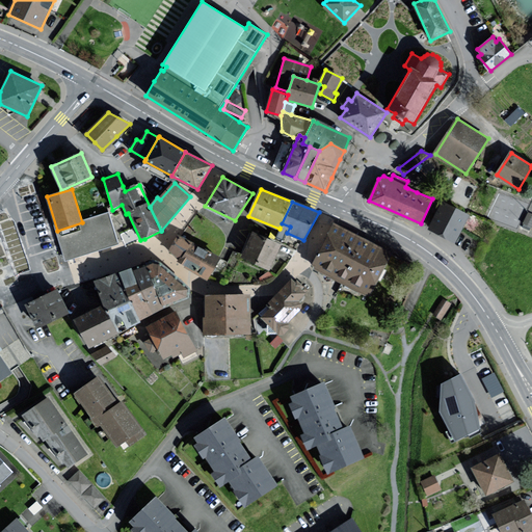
[(469,215),(443,202),(430,229),(456,241),(469,215)]
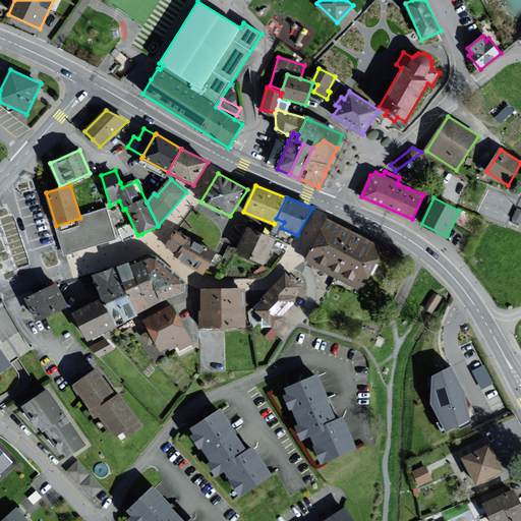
[(106,210),(80,218),(56,226),(65,254),(115,239),(106,210)]
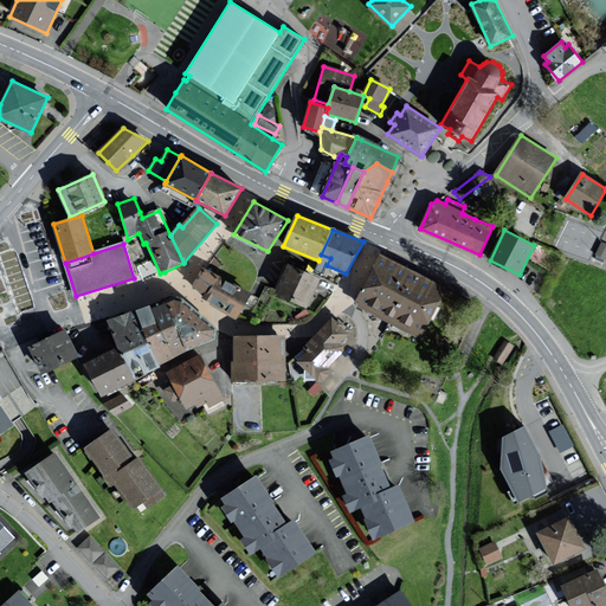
[(605,245),(601,244),(595,257),(605,262),(605,245)]
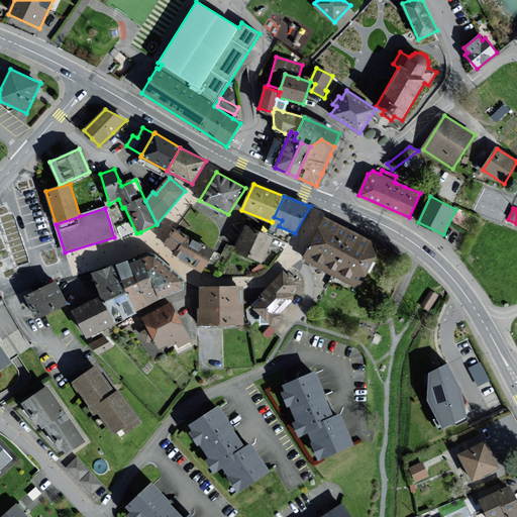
[(351,232),(324,218),(308,250),(305,256),(308,259),(306,262),(354,286),(356,284),(359,285),(380,246),(351,232)]
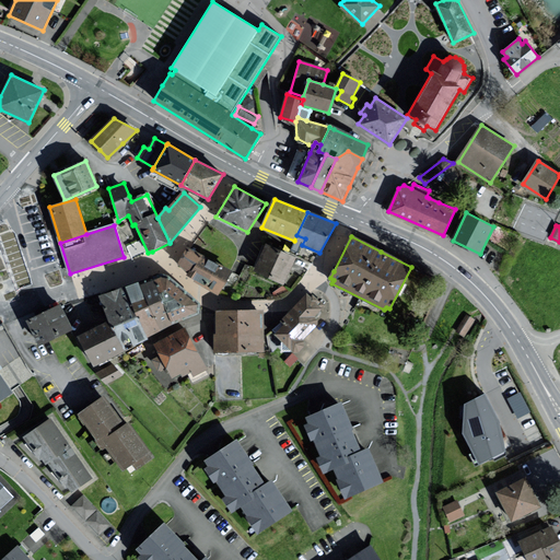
[(295,258),(266,246),(256,270),(286,282),(295,258)]
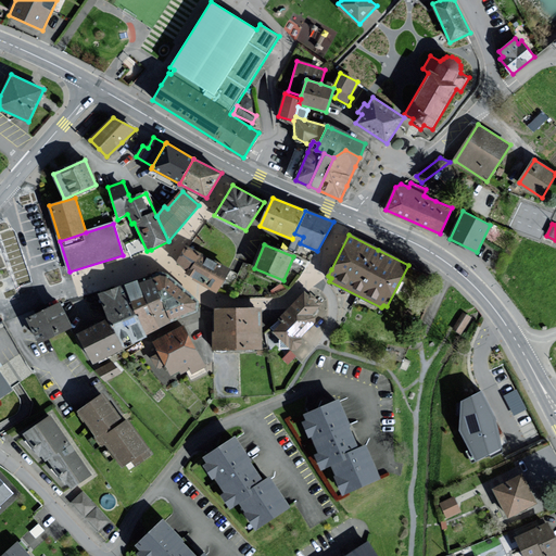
[(229,270),(187,247),(179,262),(190,267),(187,274),(217,291),(229,270)]
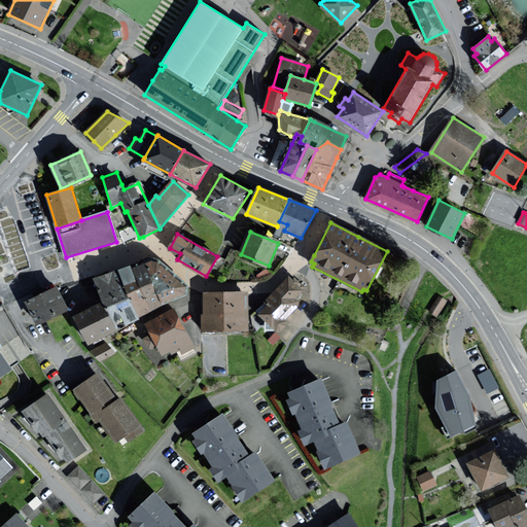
[(173,277),(151,260),(144,264),(164,305),(188,293),(185,286),(173,277)]
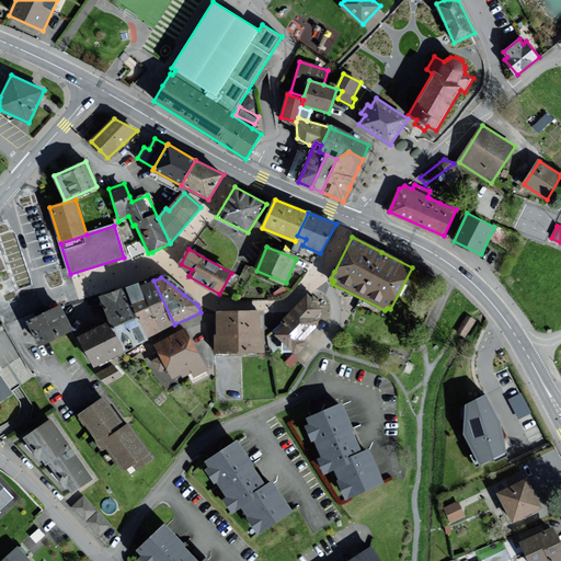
[(153,281),(152,281),(140,287),(161,331),(172,325),(174,324),(153,281)]
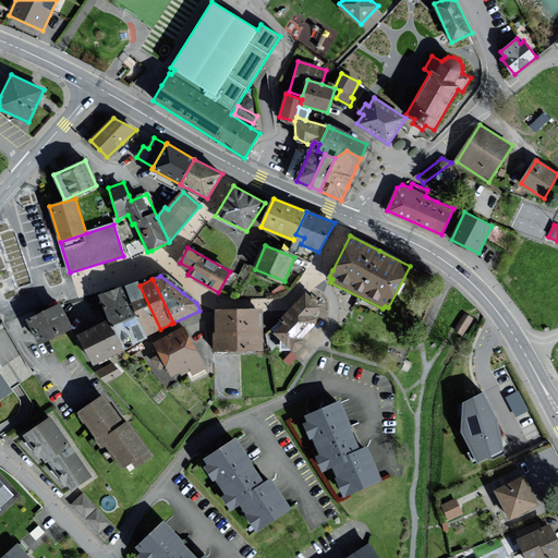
[(147,336),(159,329),(160,329),(140,286),(137,280),(130,283),(124,287),(147,336)]
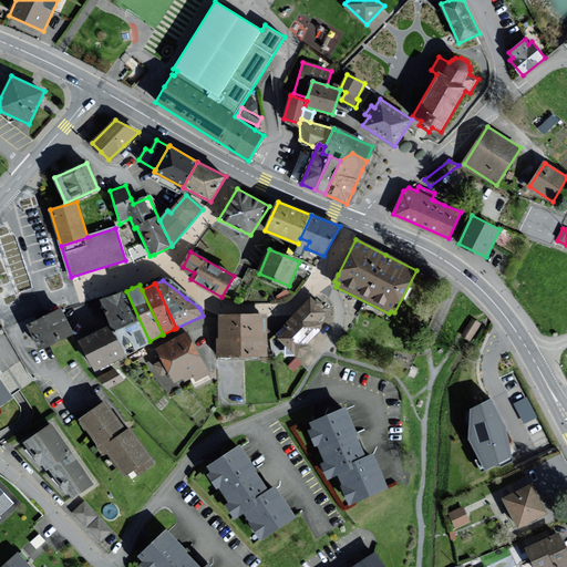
[(125,352),(131,349),(150,341),(126,291),(115,296),(102,302),(112,325),(125,352)]
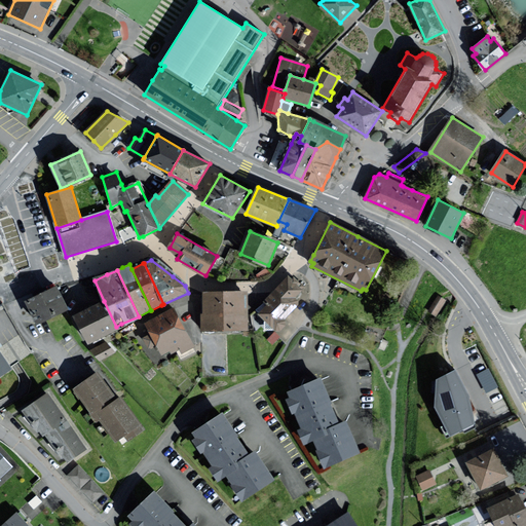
[(292,280),(288,276),(273,292),(266,299),(270,303),(259,315),(278,335),(288,326),(283,321),(300,304),(295,299),(303,291),(296,285),(299,282),(294,277),(292,280)]
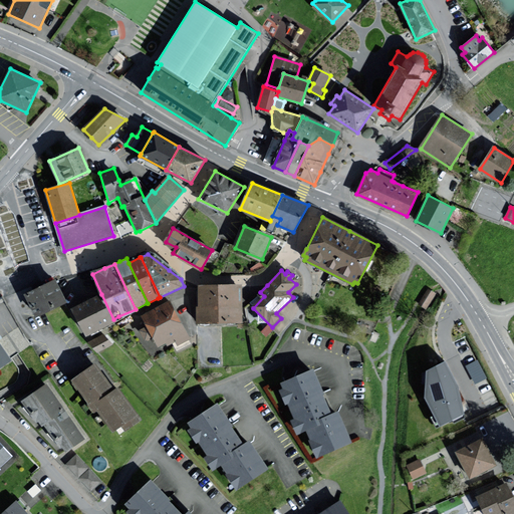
[(55,281),(26,294),(36,316),(65,302),(55,281)]
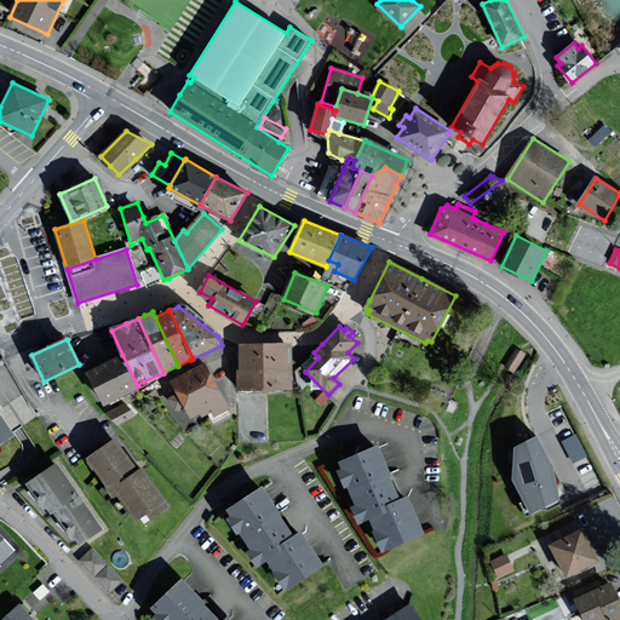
[(291,375),(291,345),(241,345),(241,354),(242,388),(291,388),(291,375)]
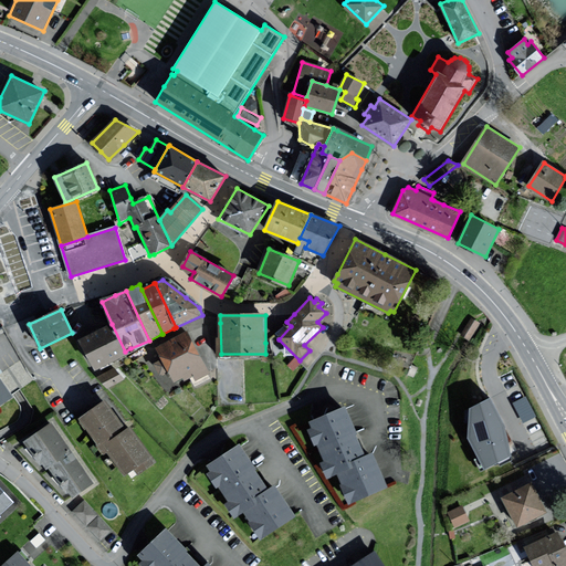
[(471,317),(460,336),(469,342),(480,323),(471,317)]
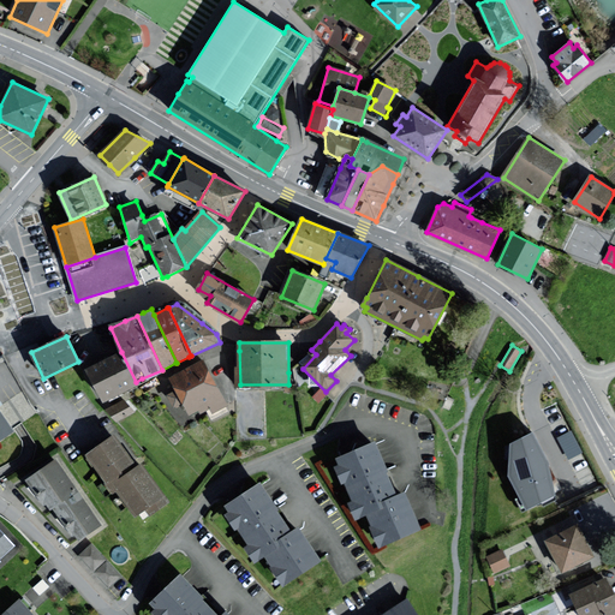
[(138,387),(136,382),(121,352),(103,360),(85,369),(101,404),(138,387)]
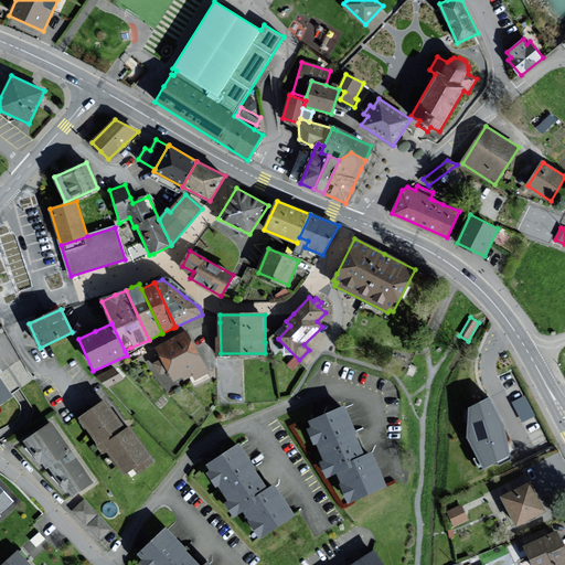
[(209,374),(187,331),(156,348),(166,368),(174,384),(192,374),(195,381),(199,379),(209,374)]
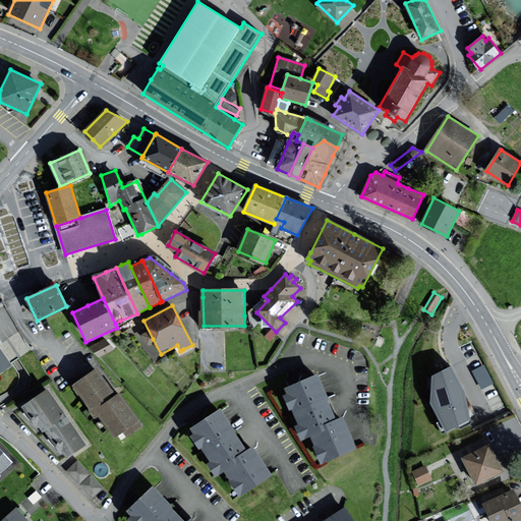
[(113,351),(107,340),(91,348),(97,359),(113,351)]
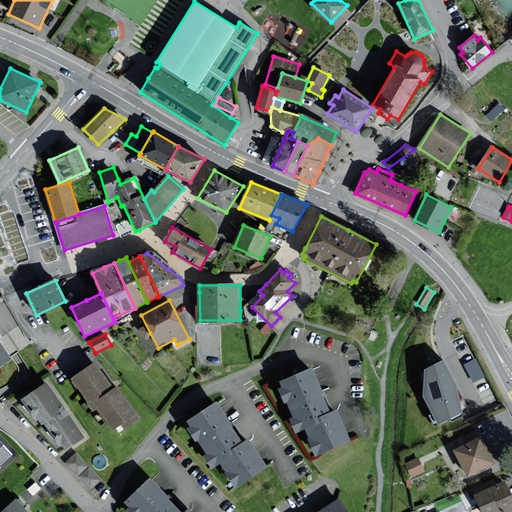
[(0,366),(11,359),(0,342),(0,366)]
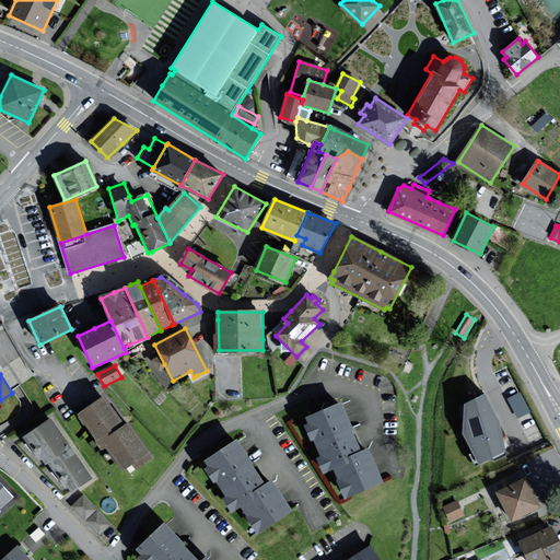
[(521,389),(508,395),(516,416),(529,409),(521,389)]
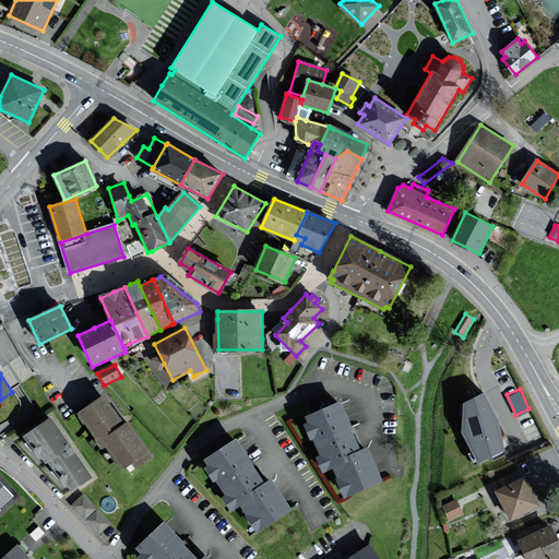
[(498,417),(484,393),(464,403),(463,432),(478,463),(506,450),(498,417)]
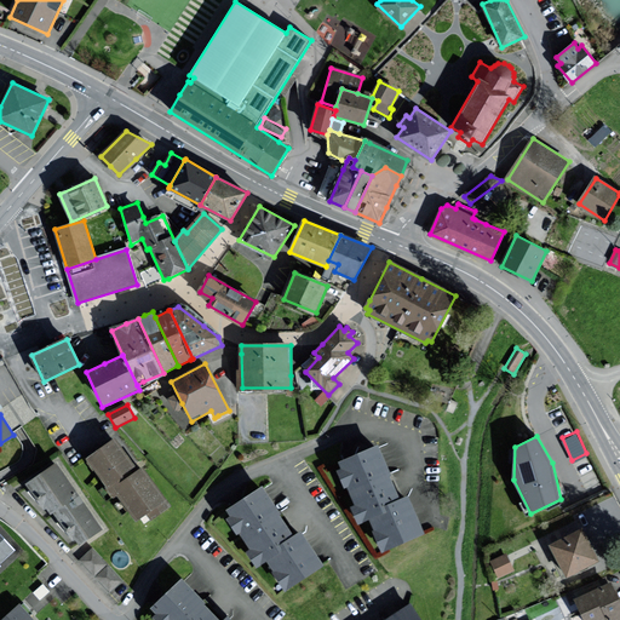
[(142,468),(137,470),(115,438),(87,459),(110,491),(108,492),(114,500),(119,497),(137,522),(145,516),(149,522),(171,506),(142,468)]
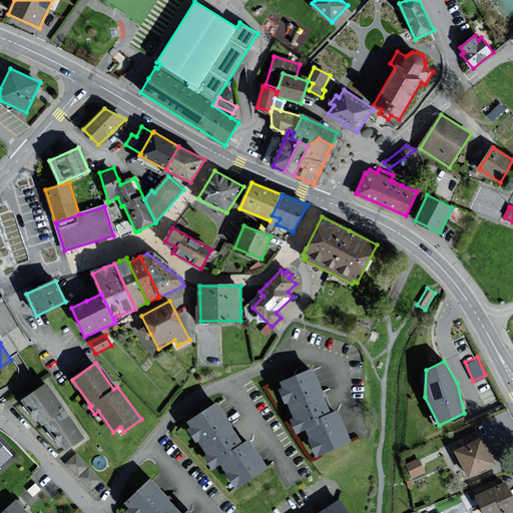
[(295,434),(304,431),(315,458),(351,443),(338,411),(330,414),(312,370),(281,383),(283,389),(278,391),(284,405),(288,404),(295,422),(291,423),(295,434)]
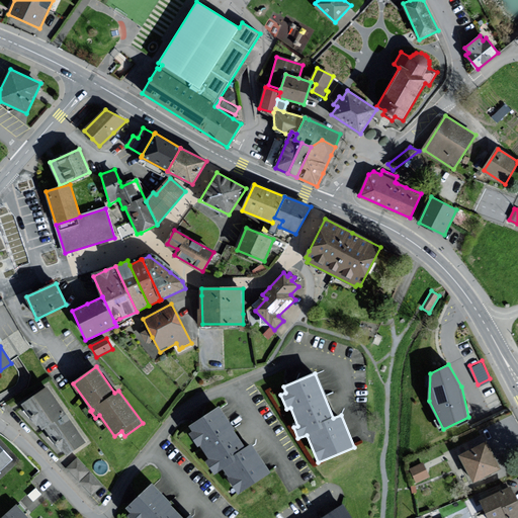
[(42,431),(45,429),(50,436),(47,438),(59,454),(63,451),(67,455),(85,441),(65,414),(47,387),(22,405),(26,412),(24,413),(35,428),(38,426),(42,431)]
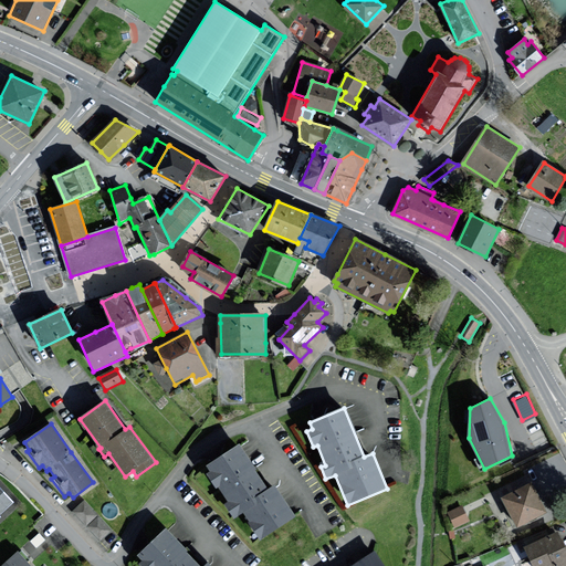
[(274,485),(266,490),(240,446),(206,465),(210,473),(207,475),(216,490),(219,488),(229,504),(226,506),(234,520),(243,514),(259,541),(295,519),(274,485)]
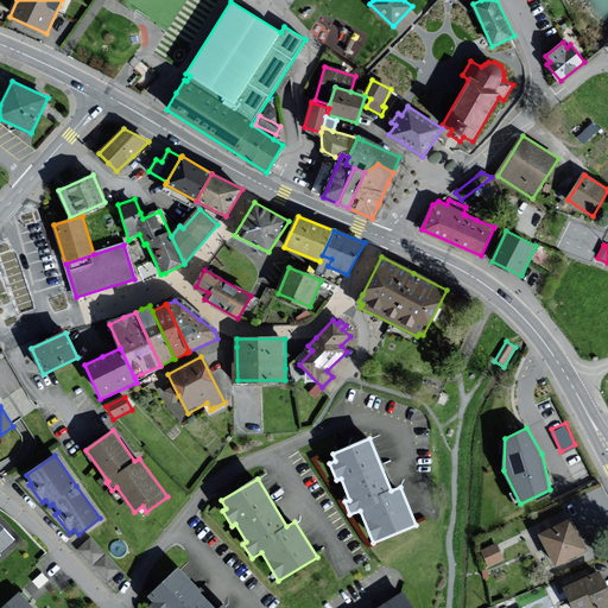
[(570,519),(540,534),(556,565),(586,550),(570,519)]
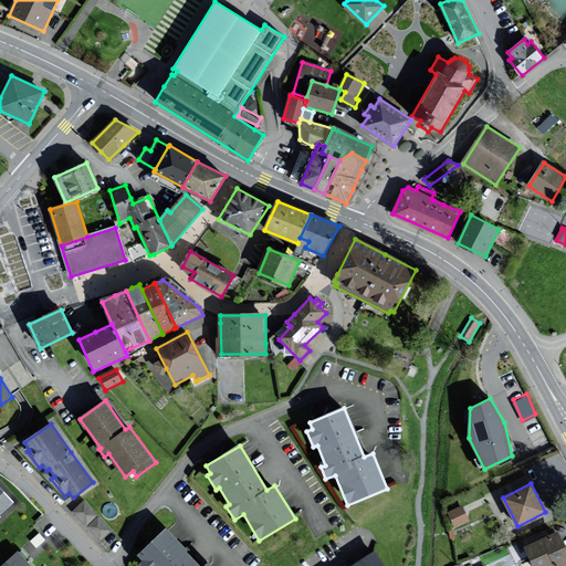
[(0,512),(11,502),(0,489),(0,512)]
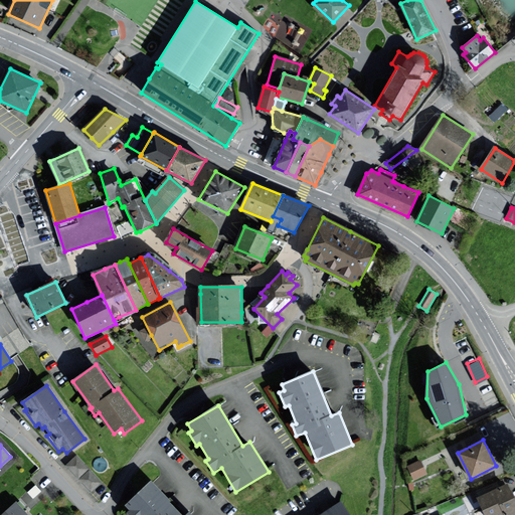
[(90,491),(103,479),(77,452),(64,463),(90,491)]
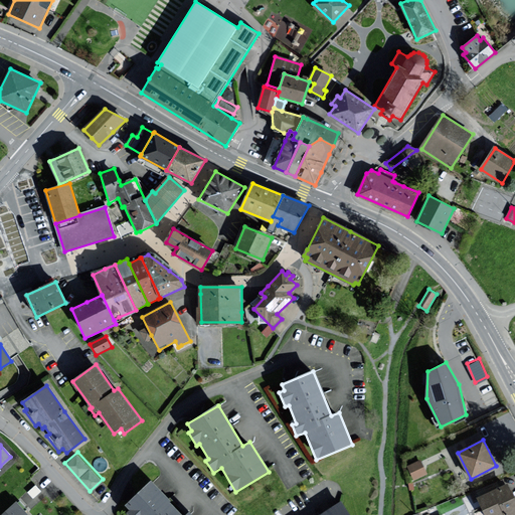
[(420,461),(408,467),(414,479),(426,474),(420,461)]
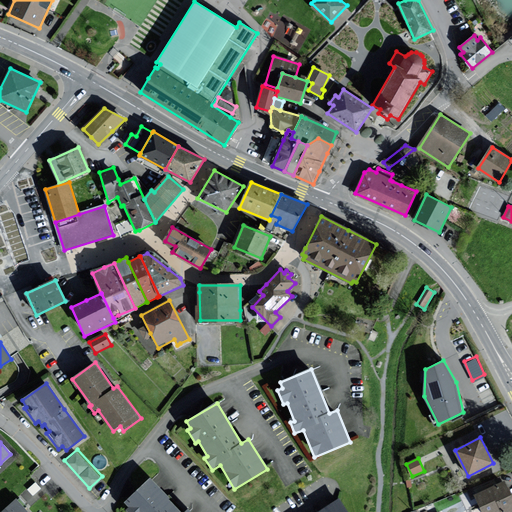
[(190,511),(187,508),(183,511),(179,511),(168,500),(170,498),(150,479),(126,502),(130,507),(127,510),(129,511),(190,511)]
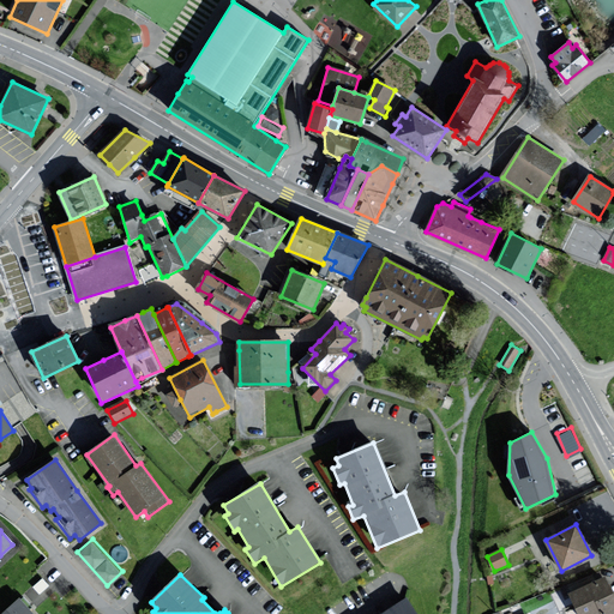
[(611,613),(613,613),(613,597),(605,578),(571,594),(579,613),(600,613),(602,613),(611,613)]
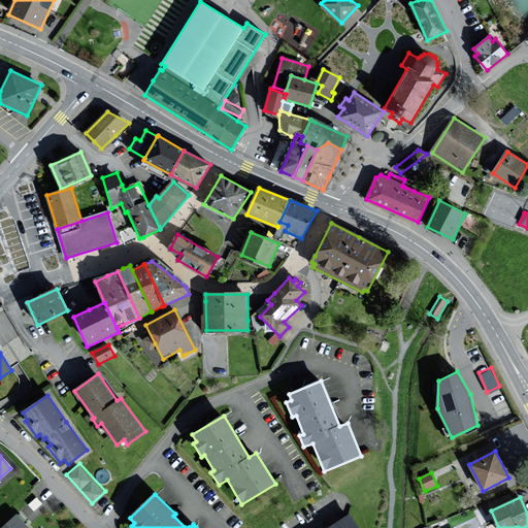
[(29,527),(18,515),(1,527),(29,527)]
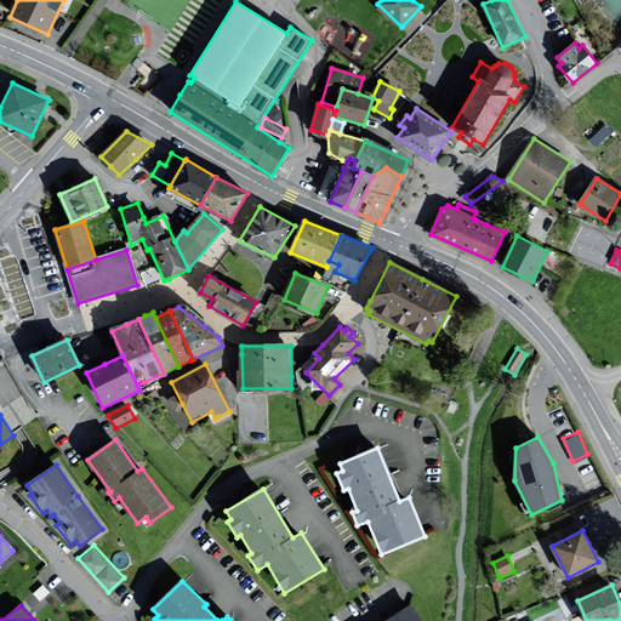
[(421,620),(412,607),(387,620),(421,620)]
